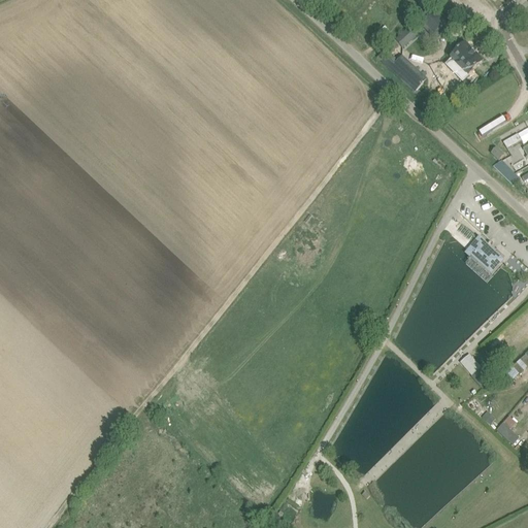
[(442,25),(446,23),(434,11),(420,25),(434,39),(446,28),(442,25)]
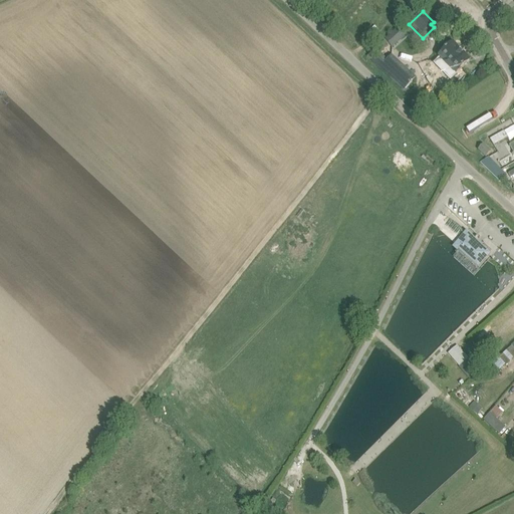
[(399,26),(383,39),(392,48),(393,47),(406,35),(399,26)]
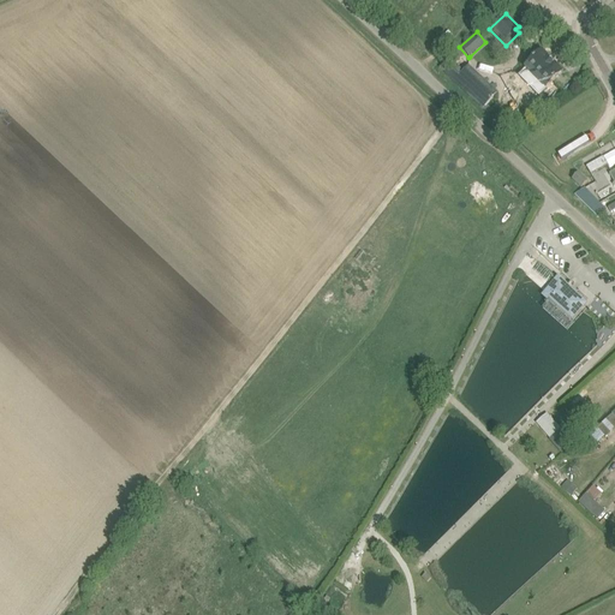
[(541,54),(532,63),(526,69),(521,75),(529,82),(533,76),(538,81),(531,88),(539,96),(547,89),(561,75),(541,54)]
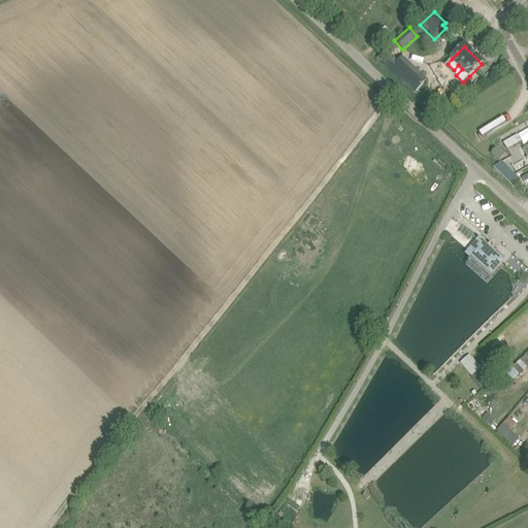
[(391,55),(383,63),(411,90),(414,92),(415,93),(415,94),(416,93),(418,96),(421,93),(419,90),(427,80),(424,76),(402,57),(397,61),(391,55)]
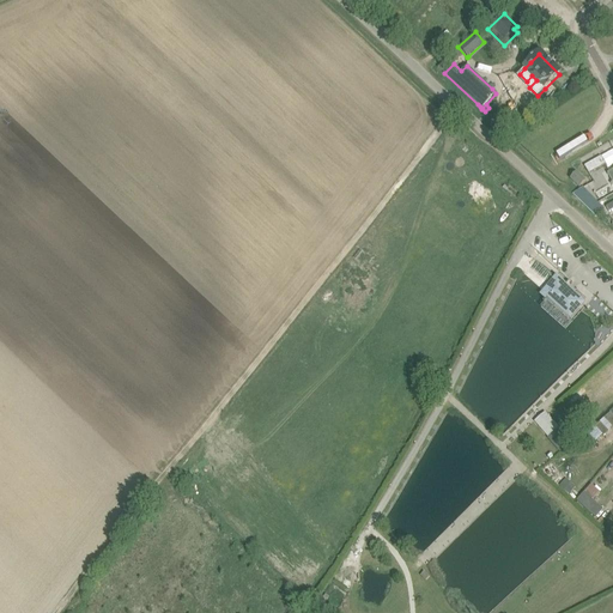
[(583,137),(553,155),(557,162),(587,143),(583,137)]
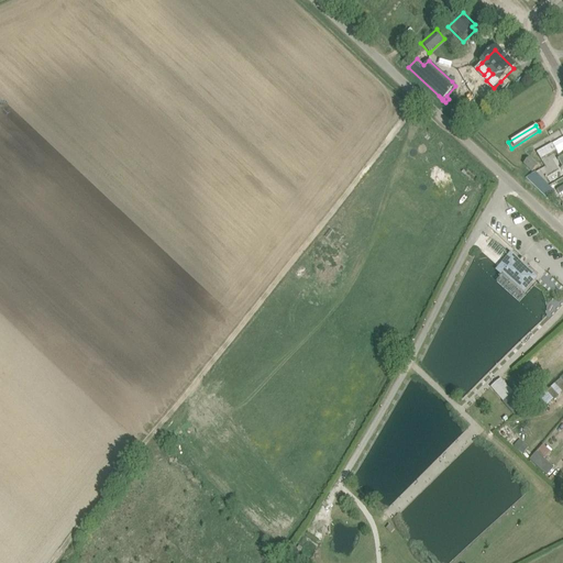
[(541,157),(559,151),(555,143),(538,150),(541,157)]
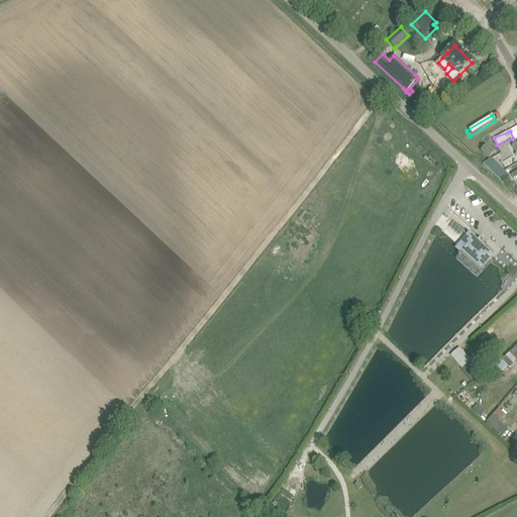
[(486,145),(481,150),(489,159),(494,152),(486,145)]
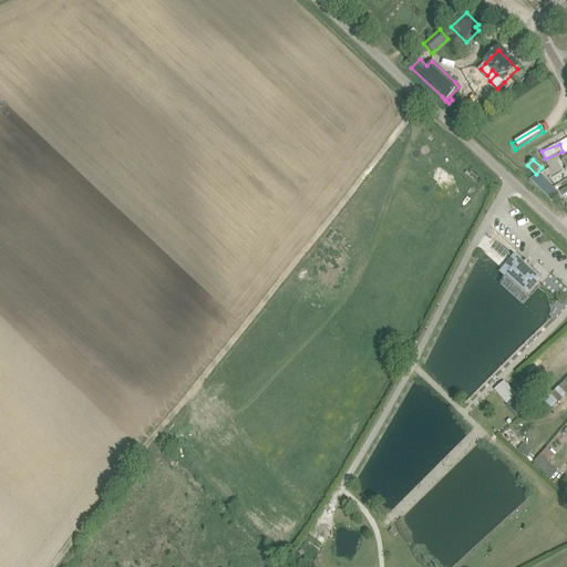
[(539,173),(532,178),(531,178),(546,194),(554,187),(539,173)]
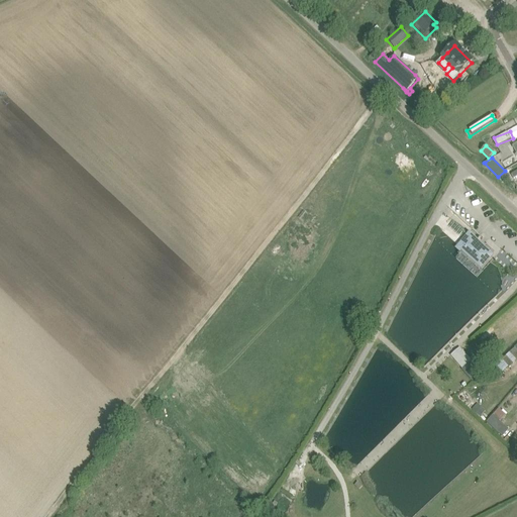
[(505,171),(498,177),(504,183),(510,176),(505,171)]
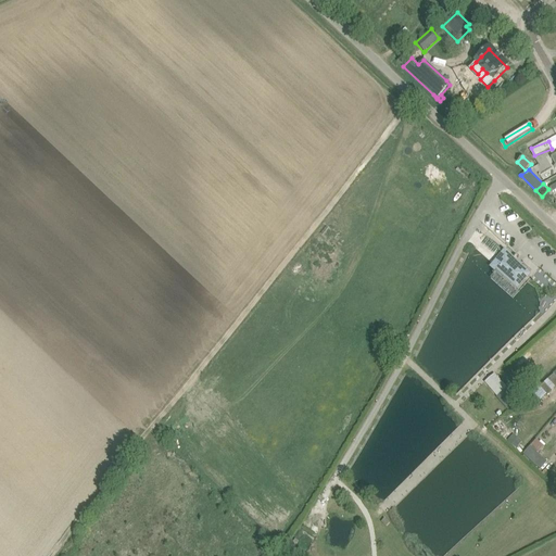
[(505,252),(492,267),(516,289),(529,274),(505,252)]
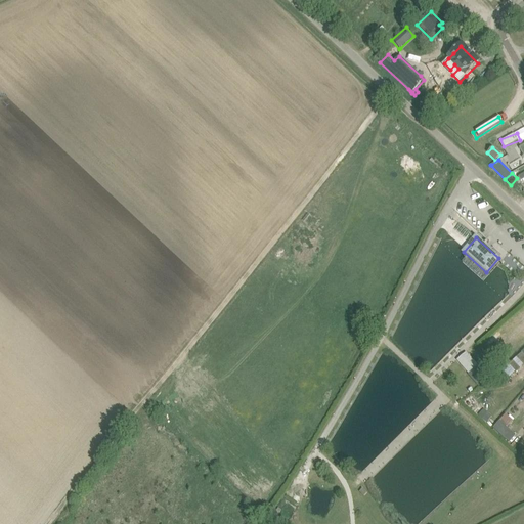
[(513,360),(508,365),(515,374),(520,368),(513,360)]
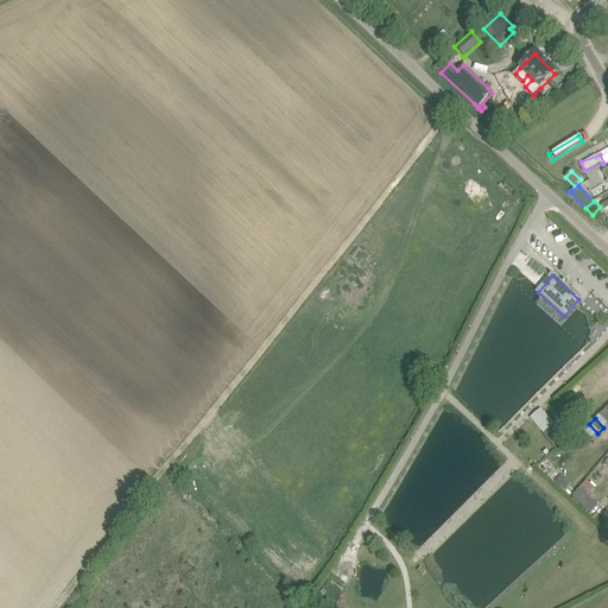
[(555,447),(565,437),(557,426),(545,436),(555,447)]
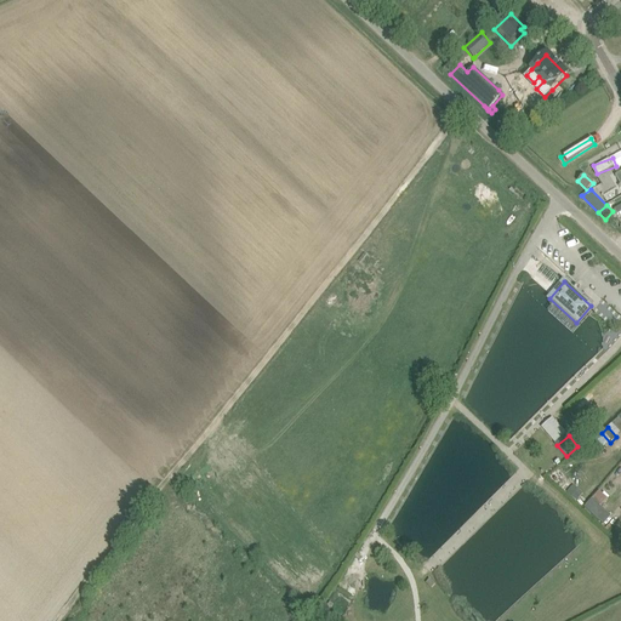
[(580,495),(573,488),(568,494),(575,500),(580,495)]
